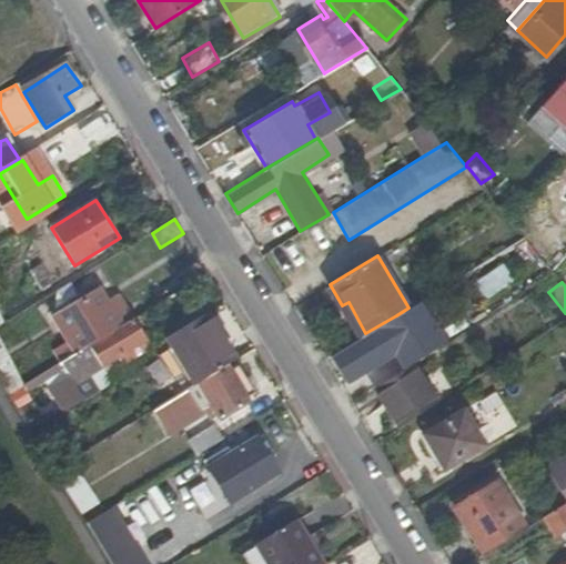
[(70,342),(78,353),(121,326),(99,289),(54,319),(70,342)]
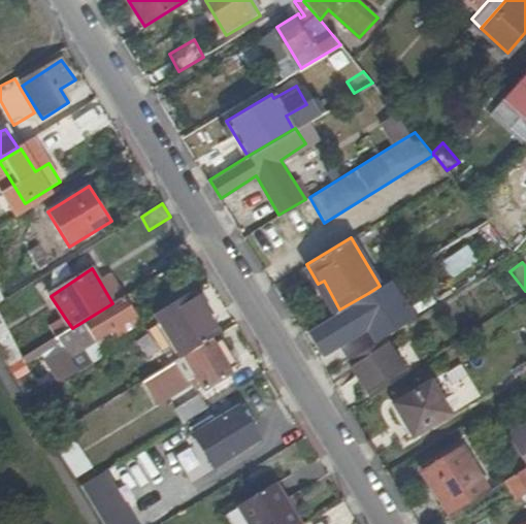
[(363,318),(376,342),(385,337),(414,319),(391,279),(380,286),(368,293),(379,308),(363,318)]
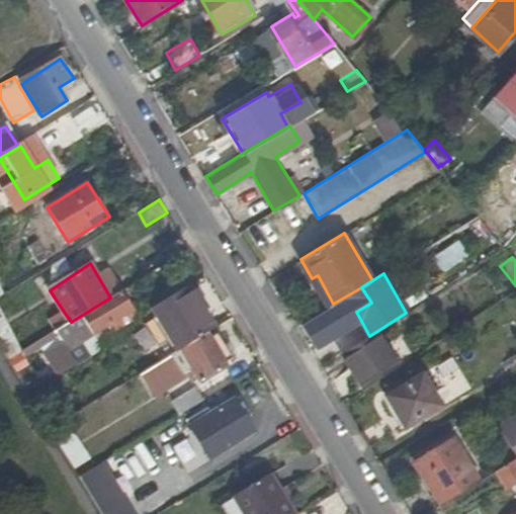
[(151,305),(157,314),(177,348),(179,347),(213,326),(186,283),(151,305)]
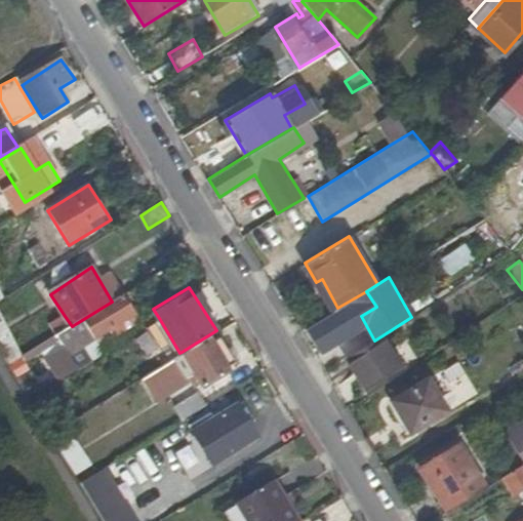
[(307,327),(317,344),(361,316),(376,307),(366,291),(337,308),(307,327)]
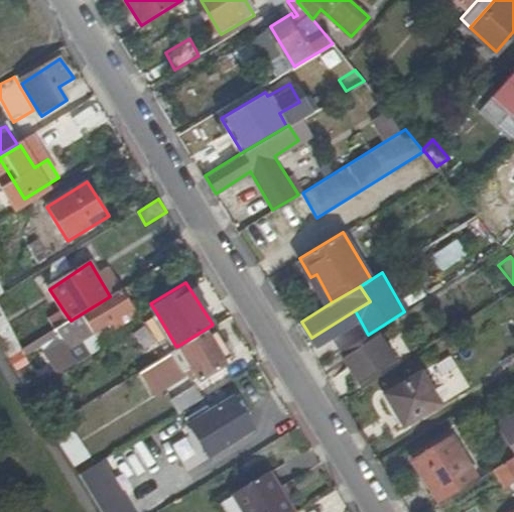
[(75,363),(67,349),(132,308),(120,290),(110,296),(71,321),(56,329),(54,331),(60,342),(39,355),(52,377),(75,363)]
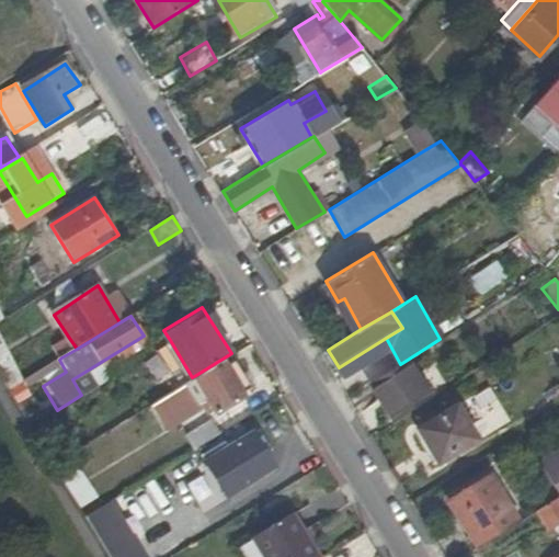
[(29,378),(0,333),(0,356),(16,385),(29,378)]
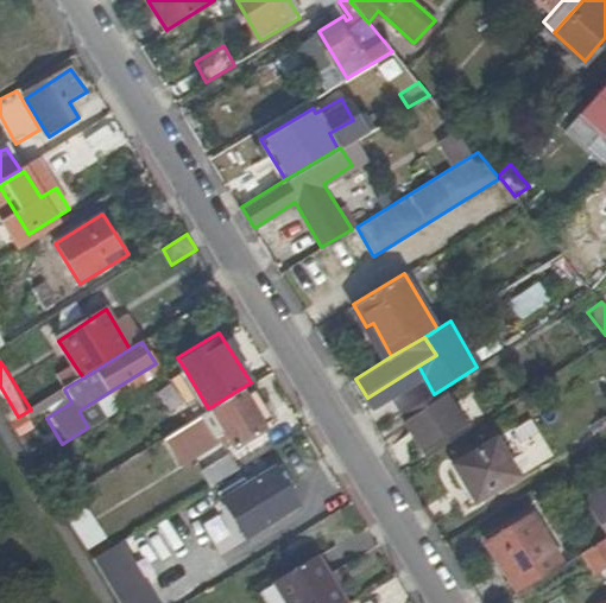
[(60,374),(67,387),(83,378),(75,366),(60,374)]
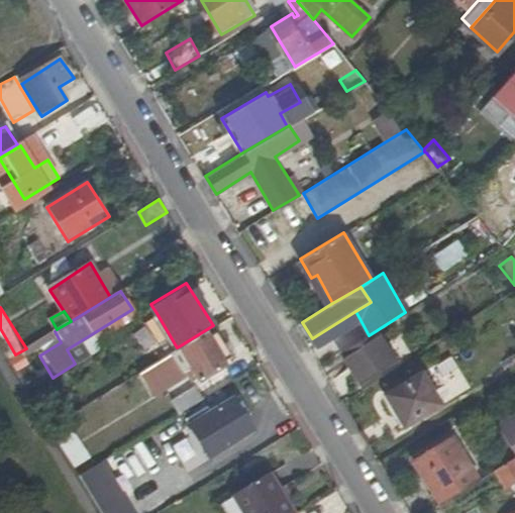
[(369,335),(343,352),(366,387),(400,364),(377,330),(369,335)]
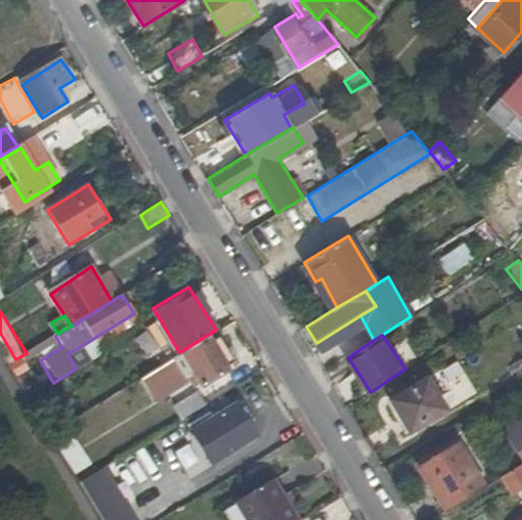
[(185,358),(184,359),(203,387),(226,372),(224,370),(236,362),(220,338),(209,344),(207,340),(183,355),(185,358)]
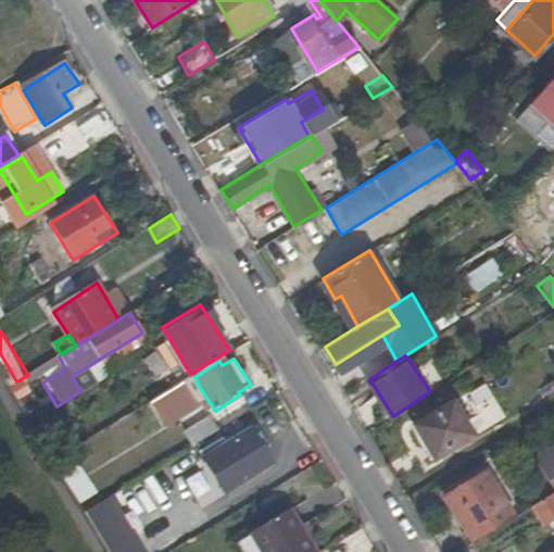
[(194,377),(192,373),(190,374),(184,378),(187,386),(196,381),(197,380),(194,377)]
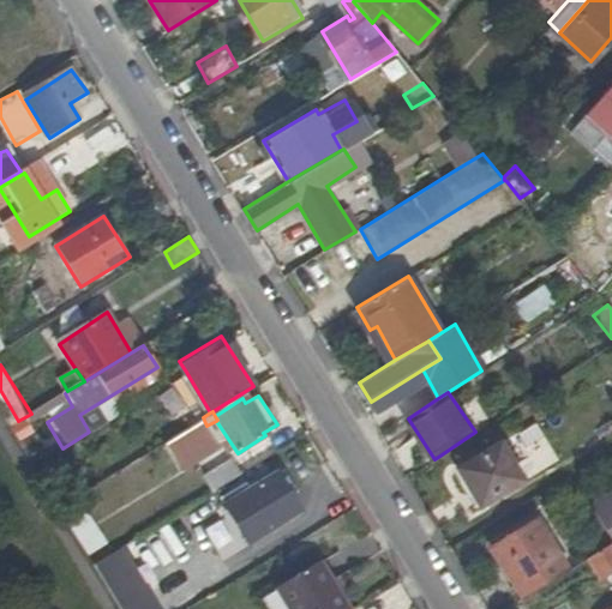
[(169,438),(179,453),(211,434),(207,426),(203,417),(169,438)]
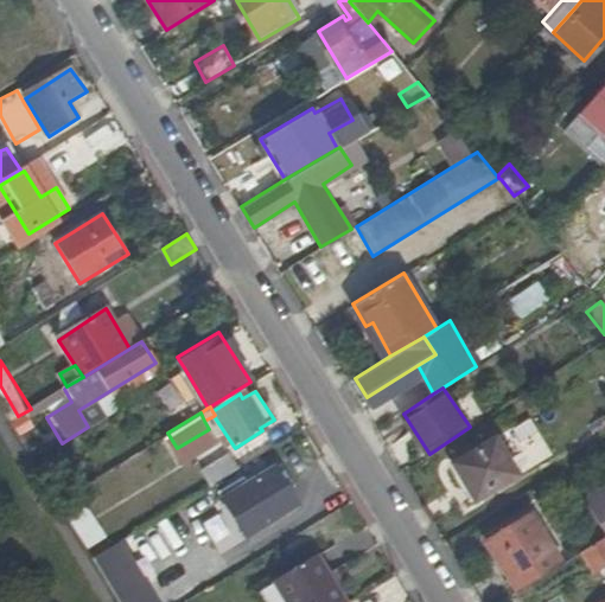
[(452,461),(473,497),(514,472),(492,436),(452,461)]
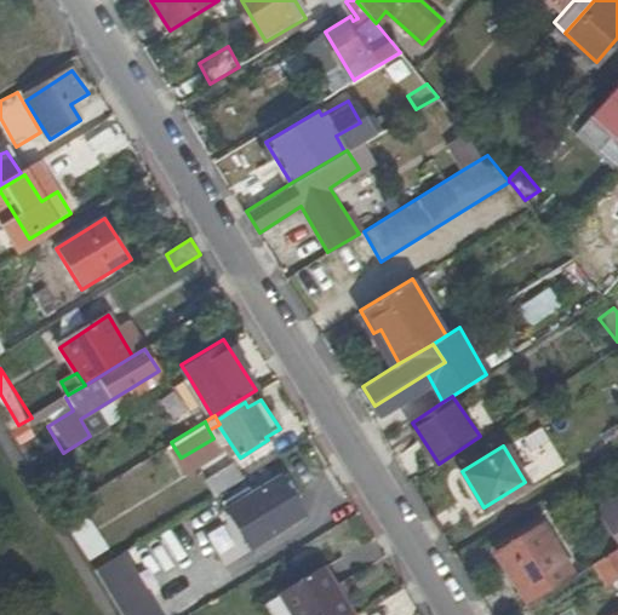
[(286,471),(280,475),(295,499),(301,495),(286,471)]
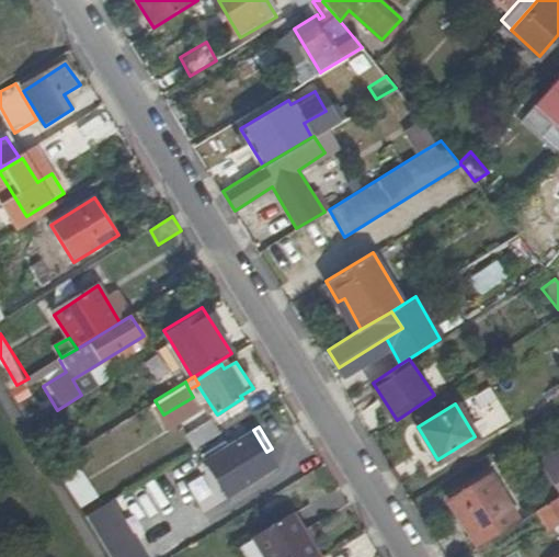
[(204,461),(227,497),(275,467),(266,452),(253,430),(204,461)]
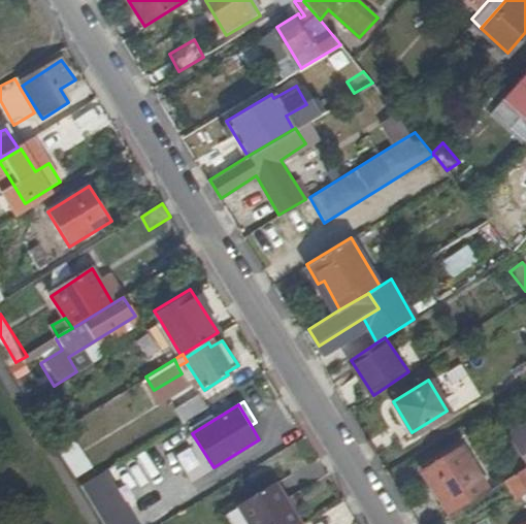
[(525,423),(507,436),(525,461),(525,423)]
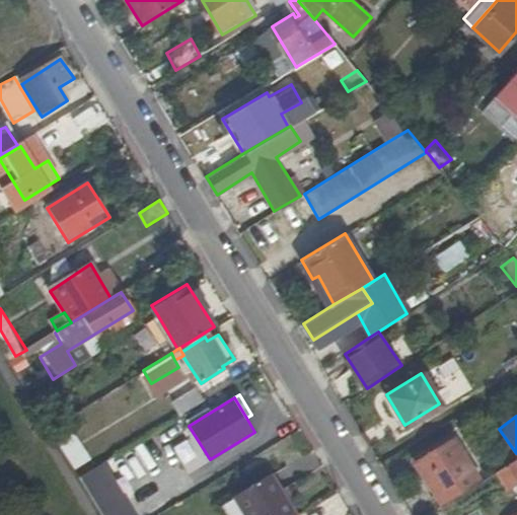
[(417,462),(443,505),(482,483),(457,440),(417,462)]
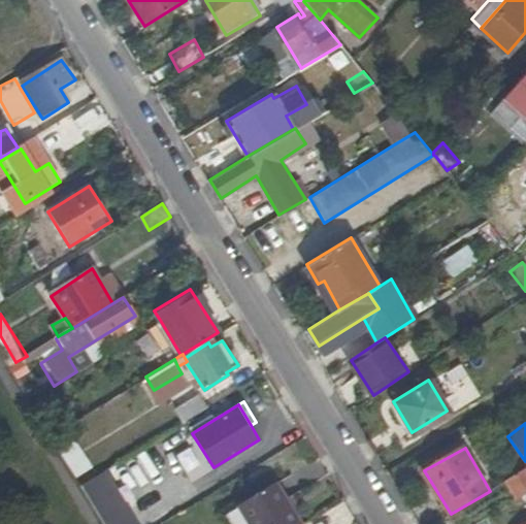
[(138,523),(105,468),(87,480),(112,523),(138,523)]
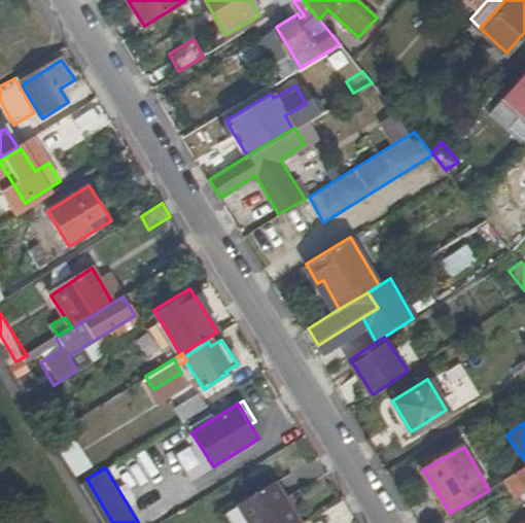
[(524,468),(508,480),(516,493),(523,489),(524,491),(524,520),(521,522),(524,522),(524,468)]
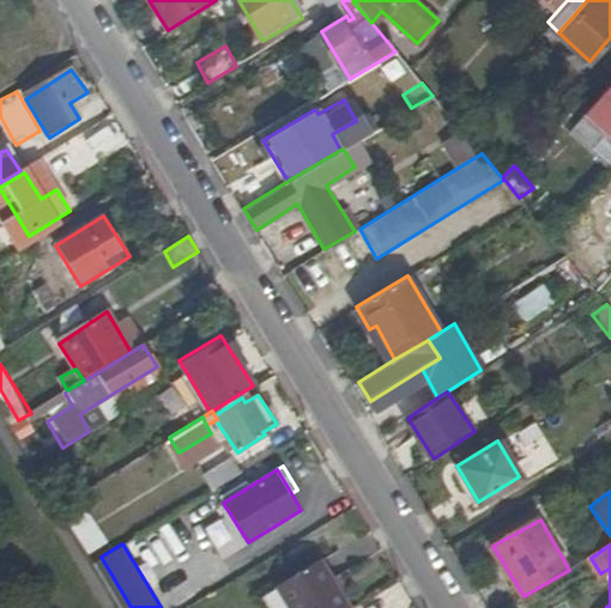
[(350,607),(322,560),(279,589),(279,590),(290,607),(350,607)]
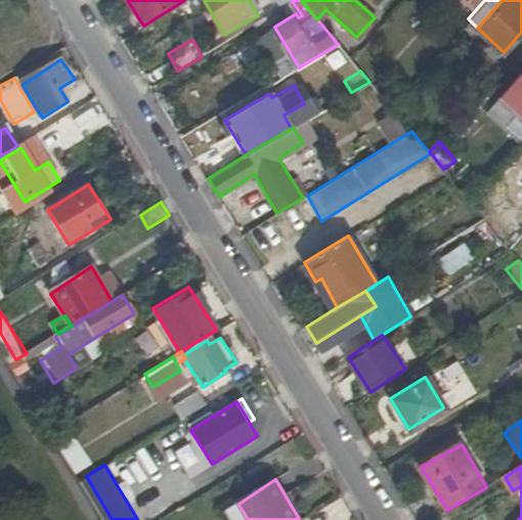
[(248,519),(238,505),(224,513),(228,519),(248,519)]
